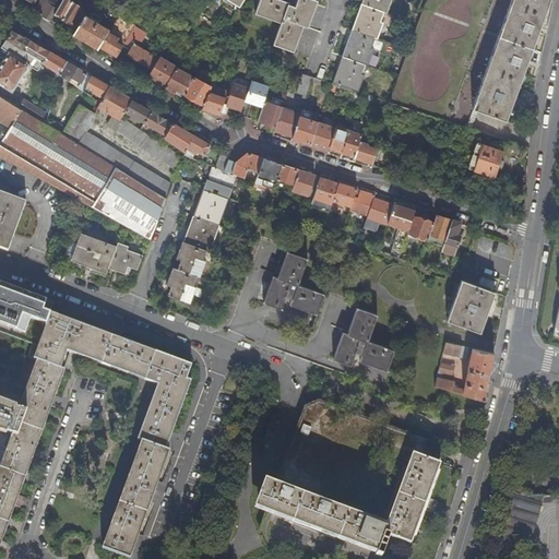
[(62,0),(58,10),(55,15),(62,20),(71,24),(72,22),(76,25),(84,12),(79,10),(80,7),(69,0),(62,0)]
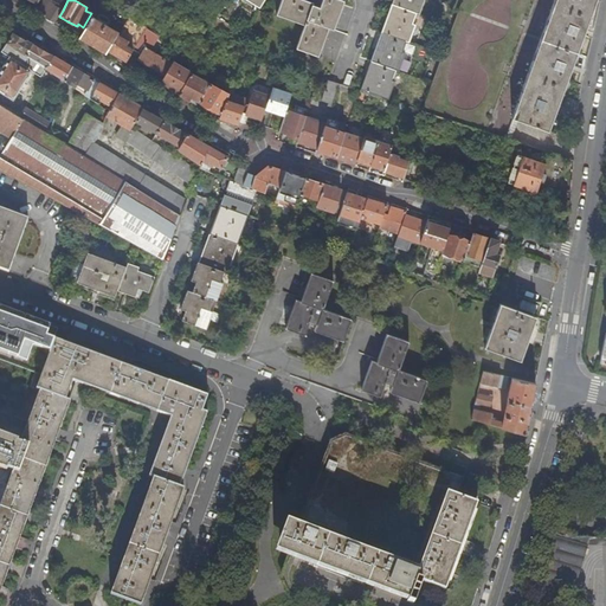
[(113,6),(104,0),(102,0),(100,5),(109,12),(113,6)]
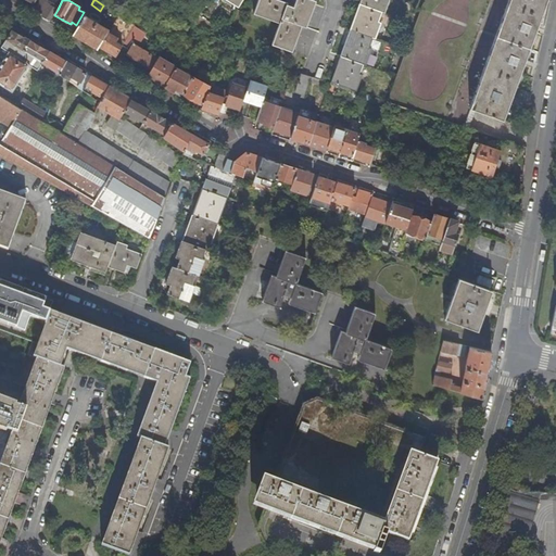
[(257,0),(253,14),(278,24),(270,45),(291,52),(301,27),(306,28),(316,1),(312,0),(295,0),(293,9),(287,7),(288,4),(276,0),(257,0)]
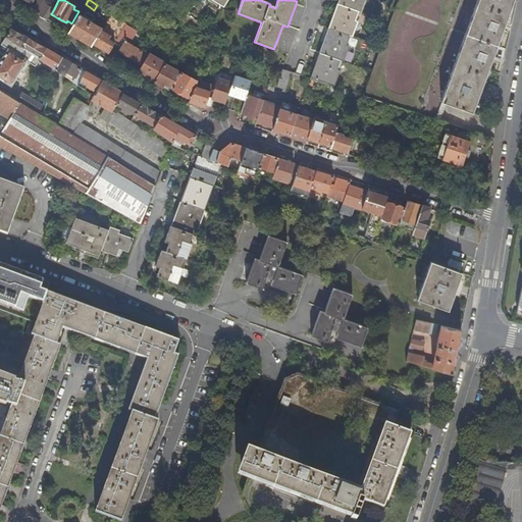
[(338,0),(337,3),(358,11),(361,12),(365,0),(338,0)]
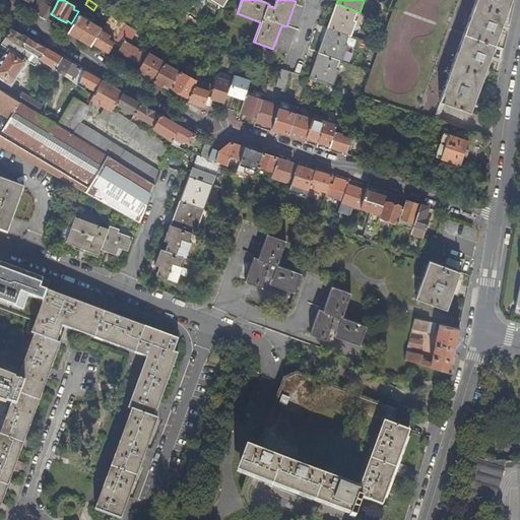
[(440,102),(475,0),(395,0),(361,94),(433,118),(437,110),(440,102)]
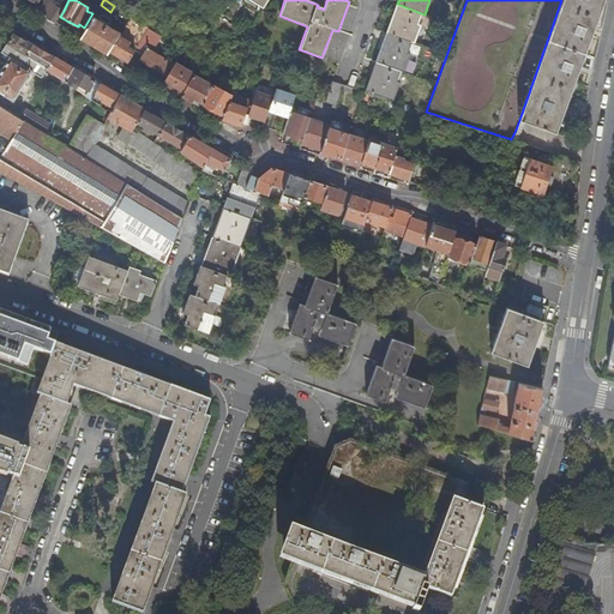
[(561,0),(519,120),(555,133),(561,115),(558,114),(560,107),(564,108),(577,73),(573,72),(576,65),(579,67),(591,36),(588,34),(589,30),(593,31),(603,1),(601,0),(561,0)]
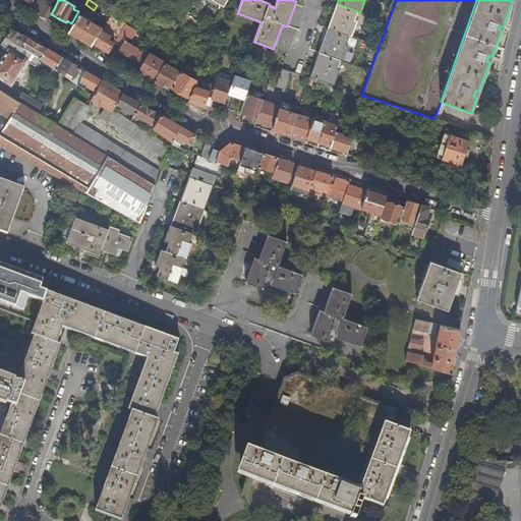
[(329,26),(349,35),(351,36),(357,20),(354,19),(357,11),(337,3),(329,26)]
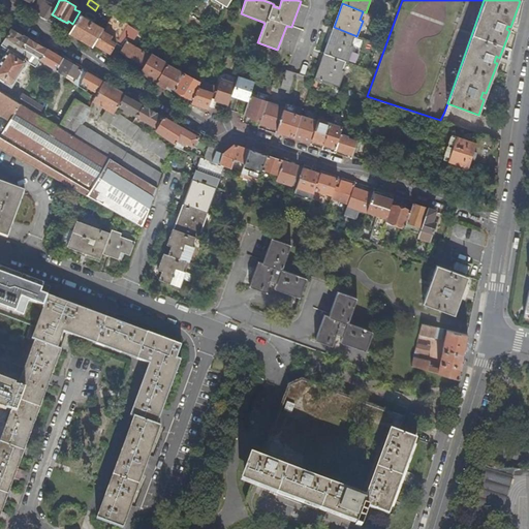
[(40,16),(48,21),(52,14),(55,9),(48,4),(43,11),(40,16)]
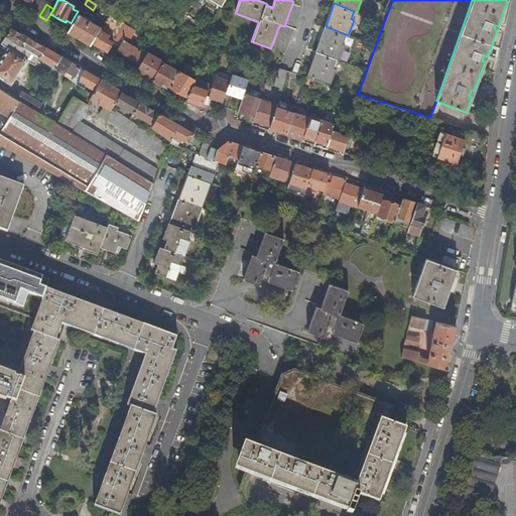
[(112,9),(109,13),(110,14),(119,19),(122,15),(112,9)]
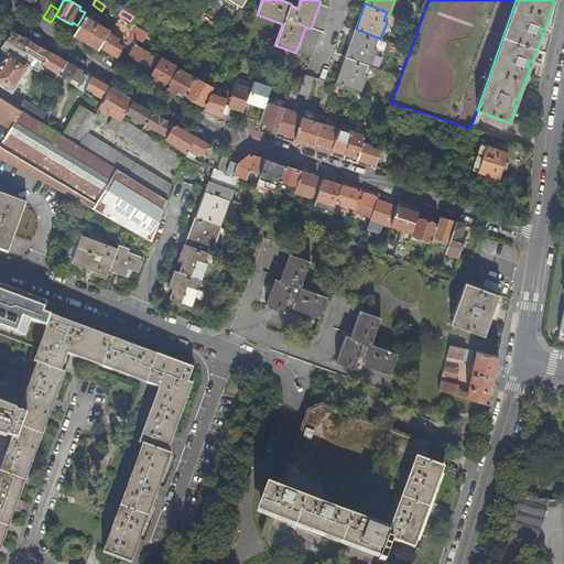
[(99,49),(100,47),(110,32),(110,31),(86,15),(75,34),(99,49)]
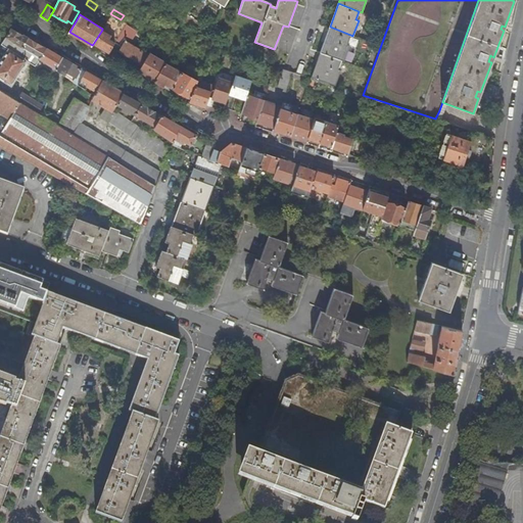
[(109,40),(115,44),(127,25),(121,19),(111,14),(102,29),(102,30),(111,36),(109,40)]
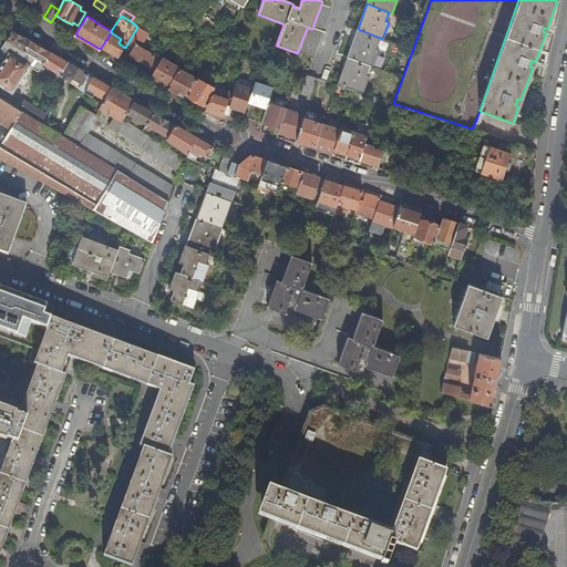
[(129,57),(155,72),(162,61),(137,47),(146,32),(137,27),(125,48),(132,51),(129,57)]
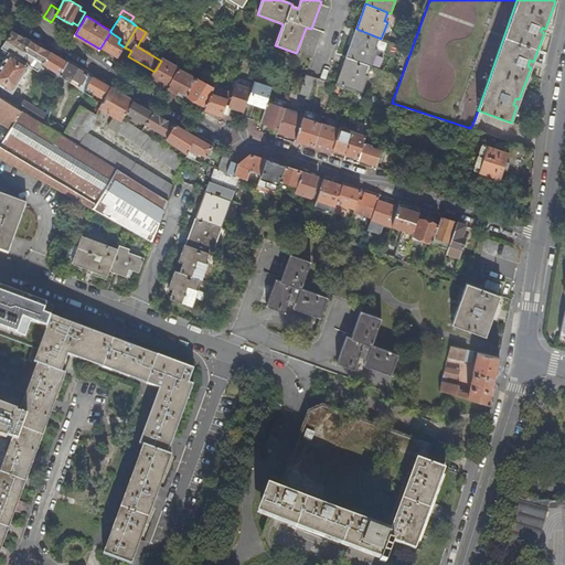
[(347,56),(369,64),(372,65),(377,49),(374,48),(379,38),(356,29),(347,56)]
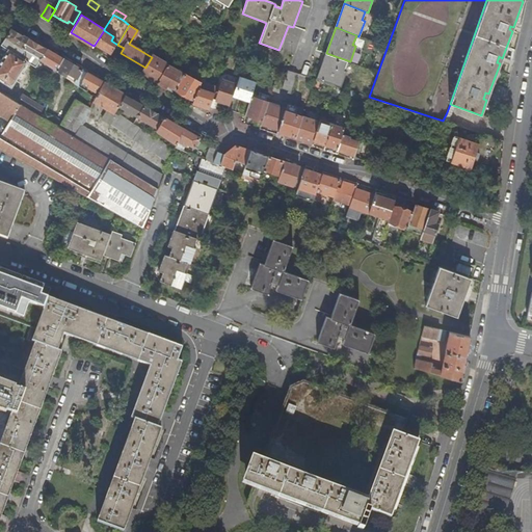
[(11,29),(6,37),(22,49),(29,38),(11,29)]
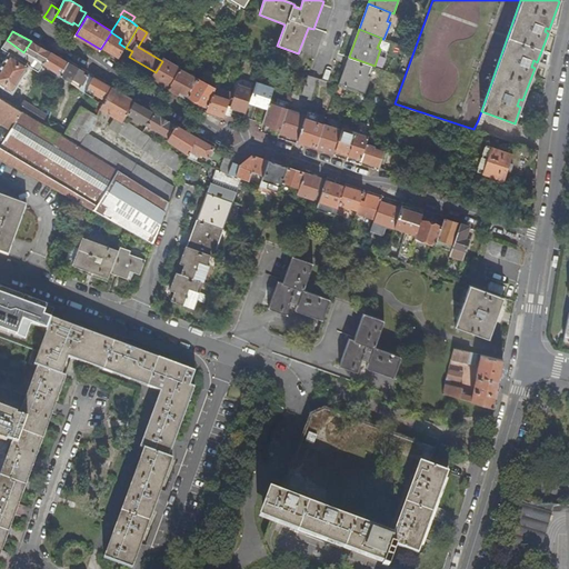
[(101,48),(119,58),(126,48),(119,43),(121,39),(111,32),(101,48)]
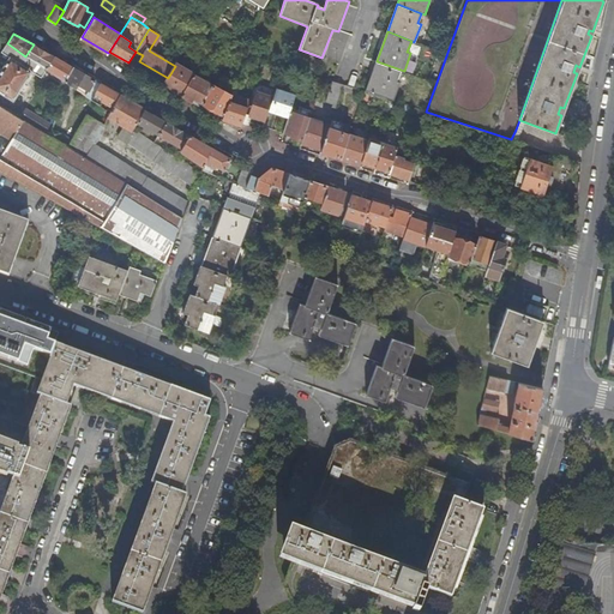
[(25,56),(7,43),(1,53),(10,58),(0,72),(0,92),(13,102),(32,72),(41,78),(46,70),(25,56)]
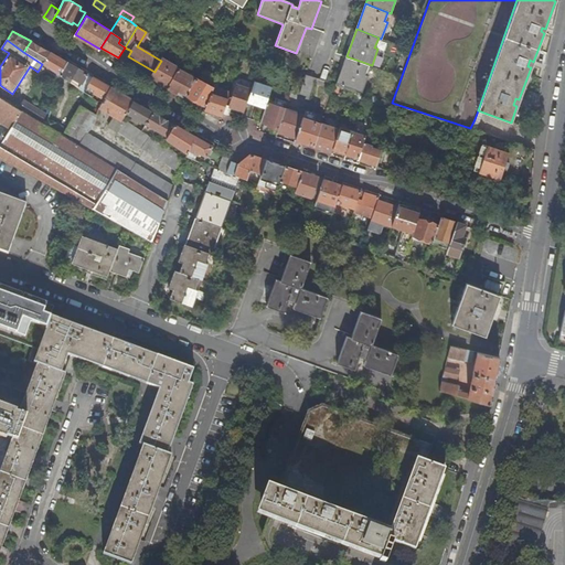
[(42,64),(50,53),(31,41),(23,52),(42,64)]
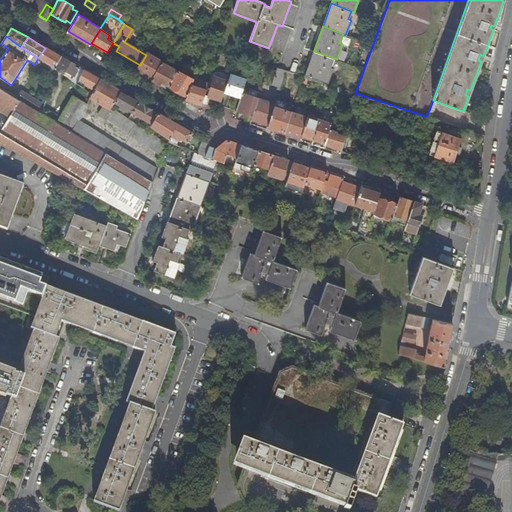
[(61,57),(45,48),(38,58),(54,68),(61,57)]
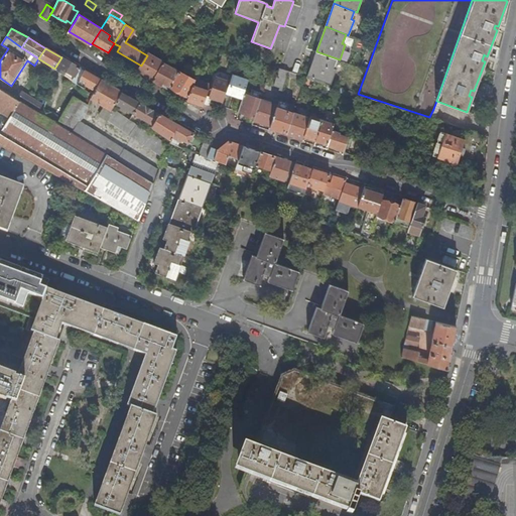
[(307,76),(330,85),(336,69),(334,68),(337,58),(316,51),(307,76)]
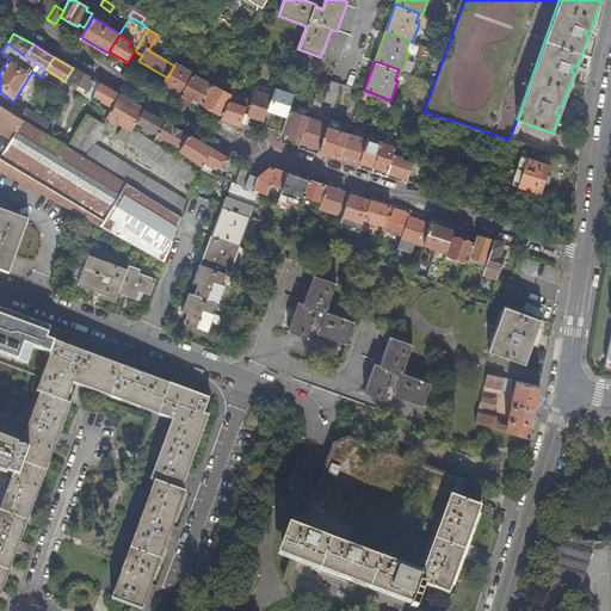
[(164,84),(181,94),(193,75),(193,74),(176,63),(174,66),(167,78),(164,84)]
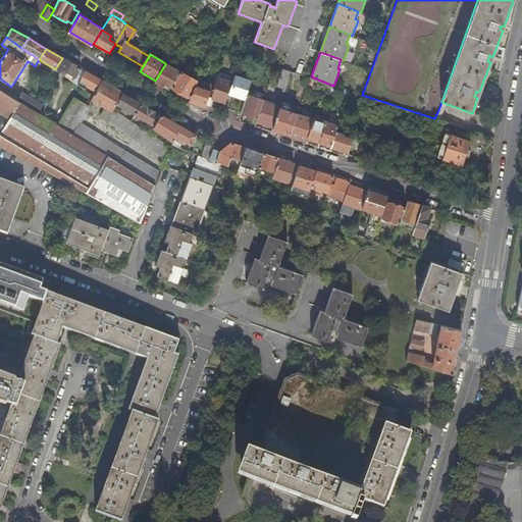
[(82,77),(86,71),(62,58),(55,69),(63,75),(66,72),(75,77),(72,82),(77,85),(82,77)]
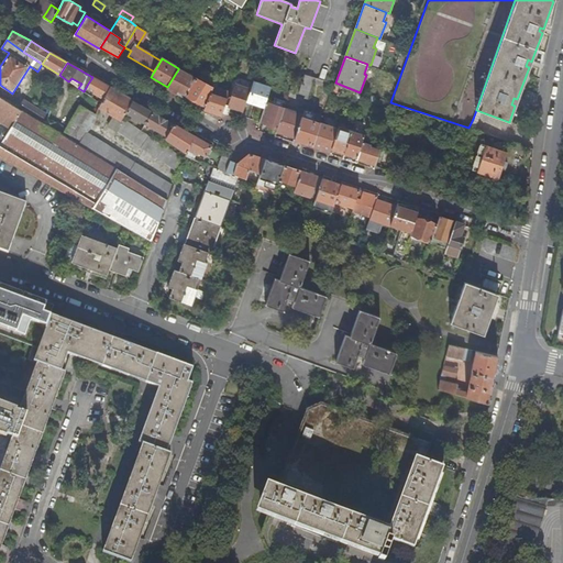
[(179,91),(186,96),(196,79),(178,69),(167,87),(166,88),(177,95),(179,91)]
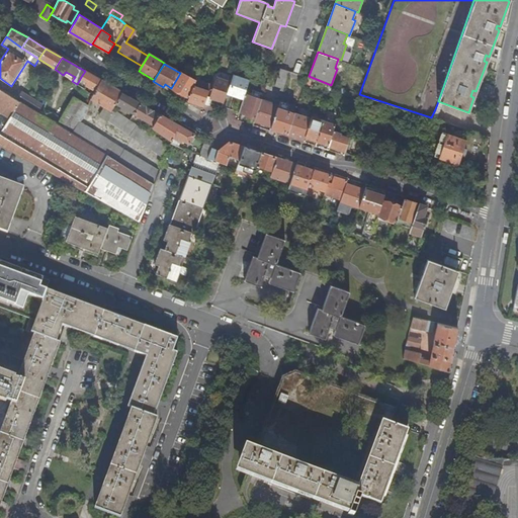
[(290,72),(282,70),(275,87),(284,89),(289,74),(290,72)]
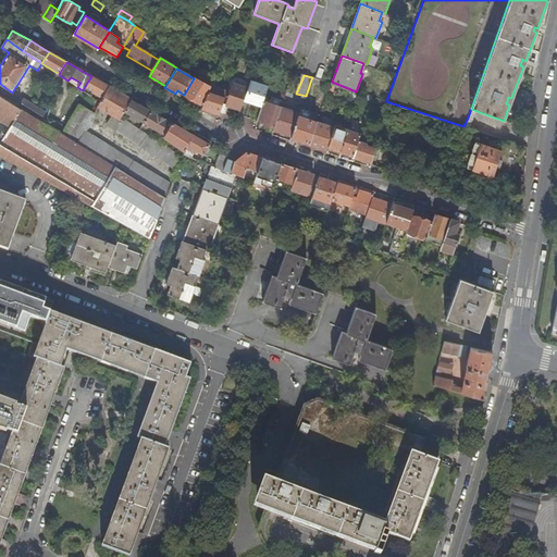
[(102,98),(109,86),(91,76),(87,83),(83,90),(90,96),(94,93),(102,98)]
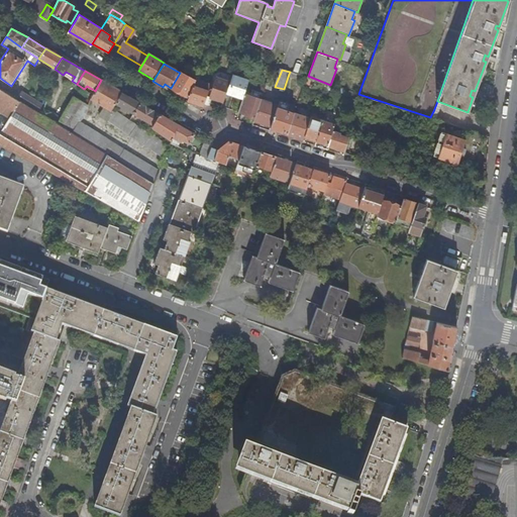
[(181,93),(189,97),(194,86),(196,81),(180,73),(171,88),(178,92),(181,93)]
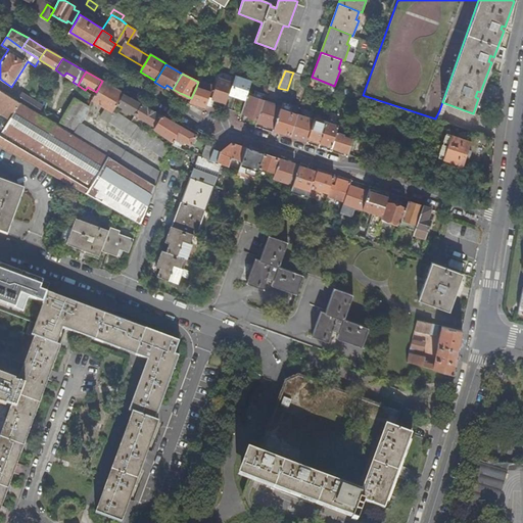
[(230,94),(245,100),(247,95),(252,81),(236,76),(233,84),(230,94)]
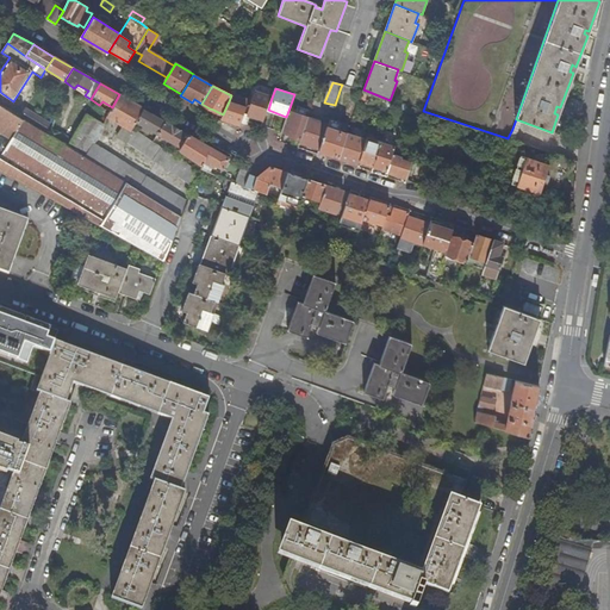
[(250,116),(265,120),(268,110),(272,98),(255,93),(248,114),(244,113),(243,119),(248,122),(250,116)]
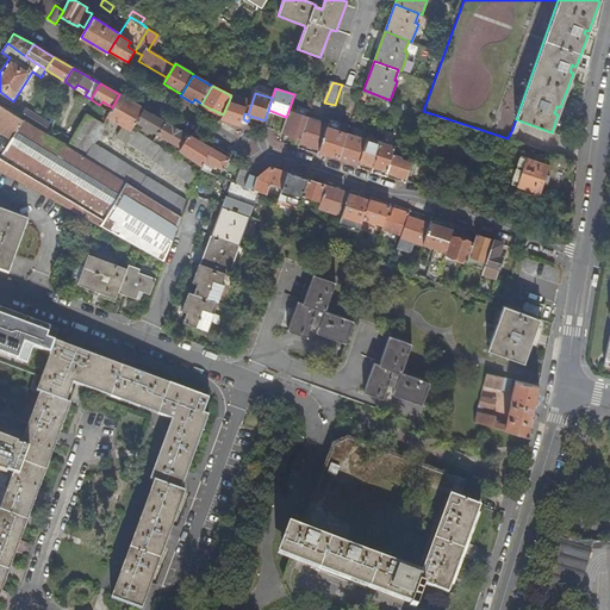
[(112,107),(106,116),(131,131),(137,122),(144,111),(144,110),(119,94),(112,107)]
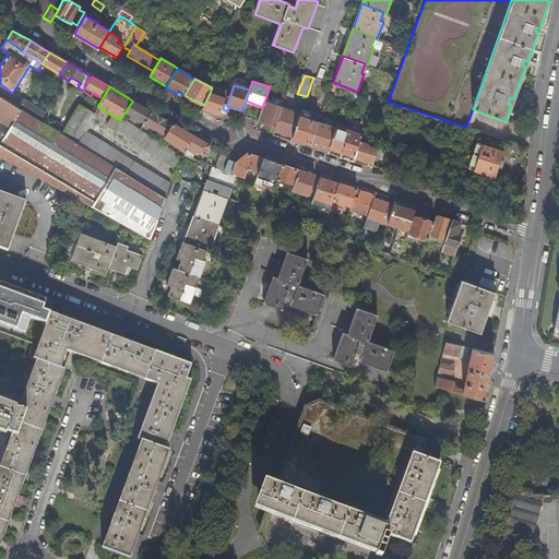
[(221,115),(221,113),(223,109),(224,104),(226,98),(210,93),(204,105),(203,109),(221,115)]
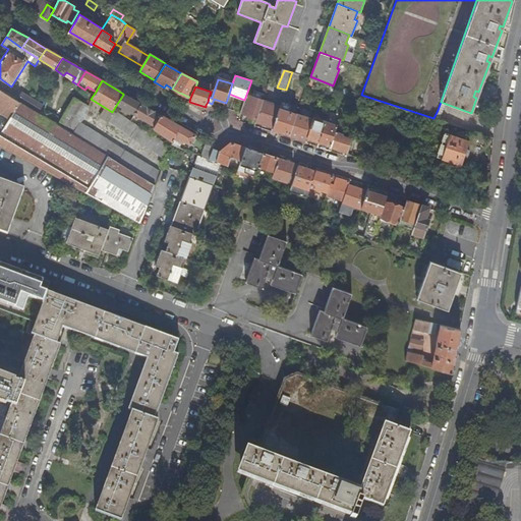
[(0,111),(10,118),(0,134),(0,146),(140,224),(156,184),(142,176),(78,137),(58,125),(41,115),(39,113),(16,100),(0,90),(0,111)]
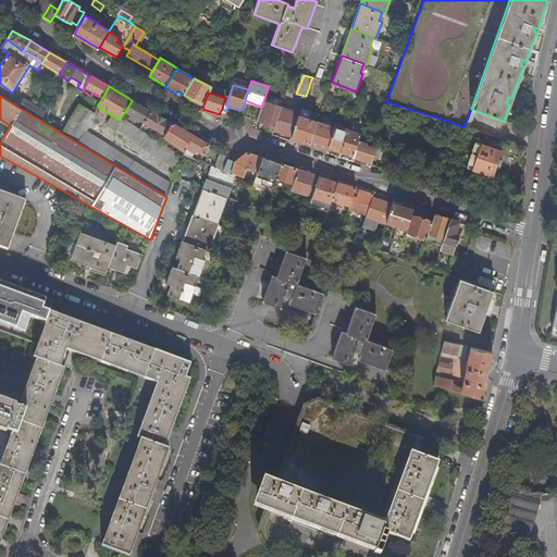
[(23,99),(17,107),(41,121),(46,113),(23,99)]
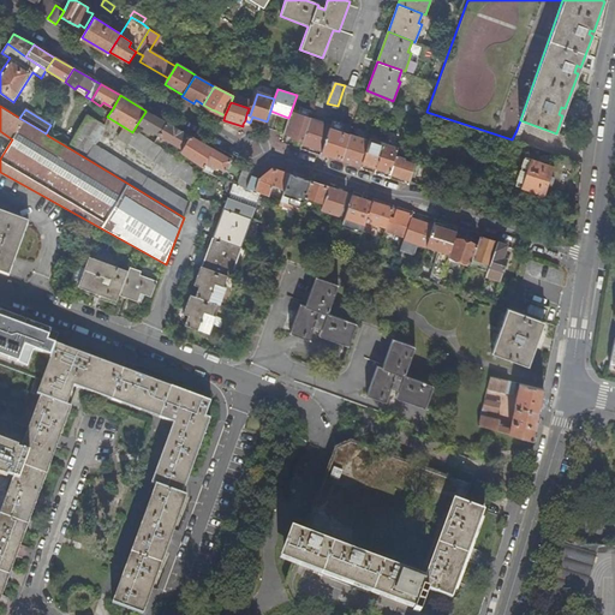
[(159,135),(166,124),(145,112),(138,123),(144,126),(143,130),(149,133),(151,130),(159,135)]
